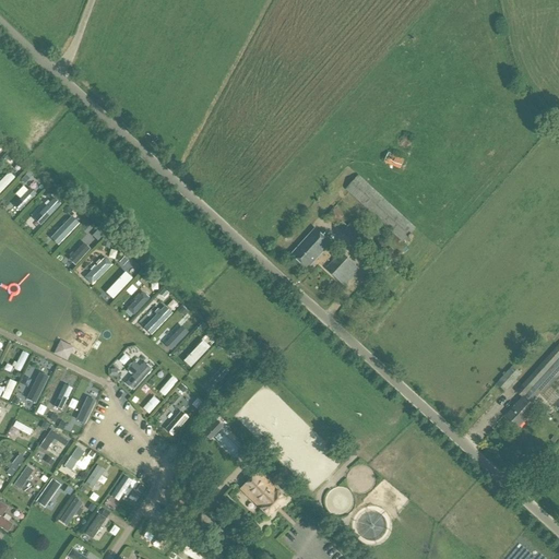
[(389,153),(384,162),(401,169),(405,159),(389,153)]
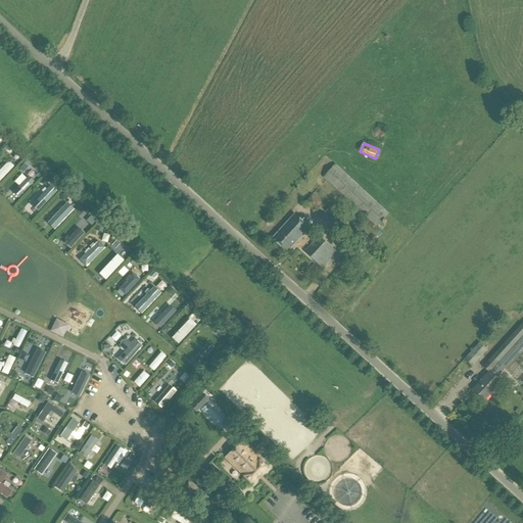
[(3,156),(10,162),(14,156),(7,151),(3,156)]
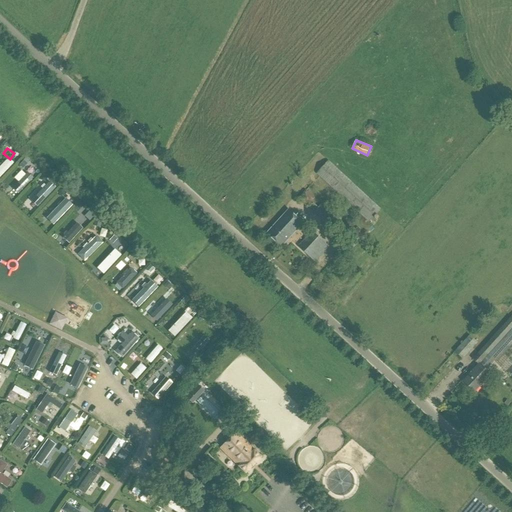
[(8,158),(0,166),(0,176),(13,163),(8,158)]
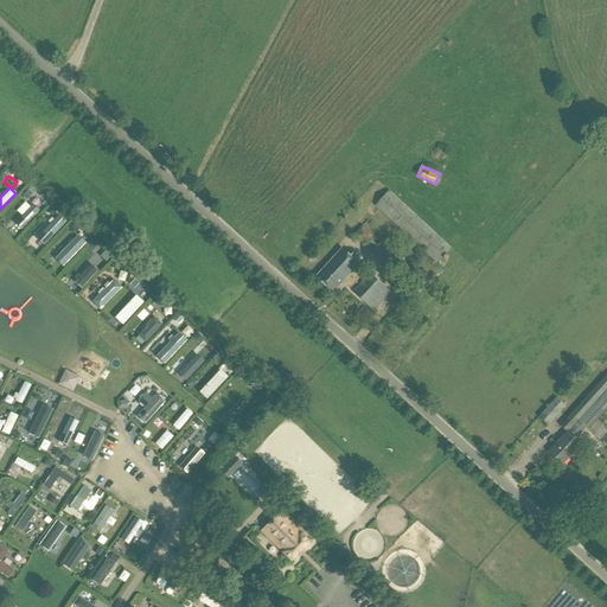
[(390,190),(375,206),(439,264),(452,248),(390,190)]
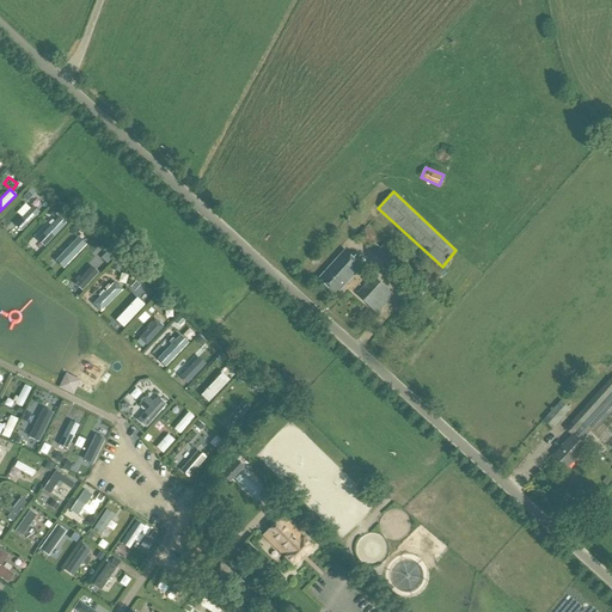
[(22,219),(17,225),(23,231),(38,214),(32,208),(22,219)]
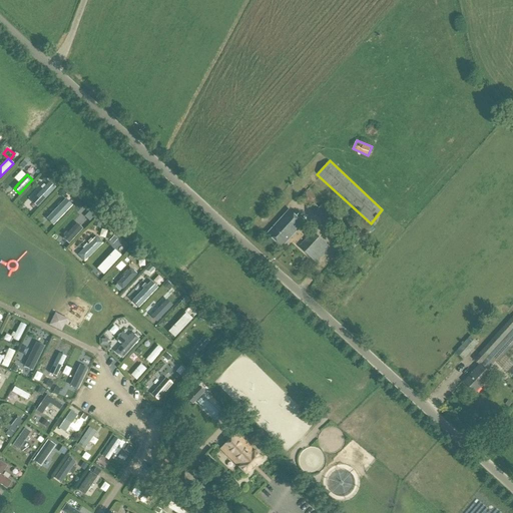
[(37,206),(55,187),(49,182),(31,201),(37,206)]
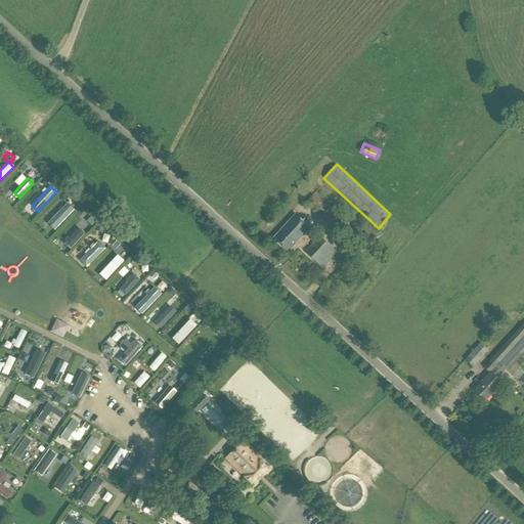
[(313,195),(306,204),(314,210),(320,203),(316,199),(313,195)]
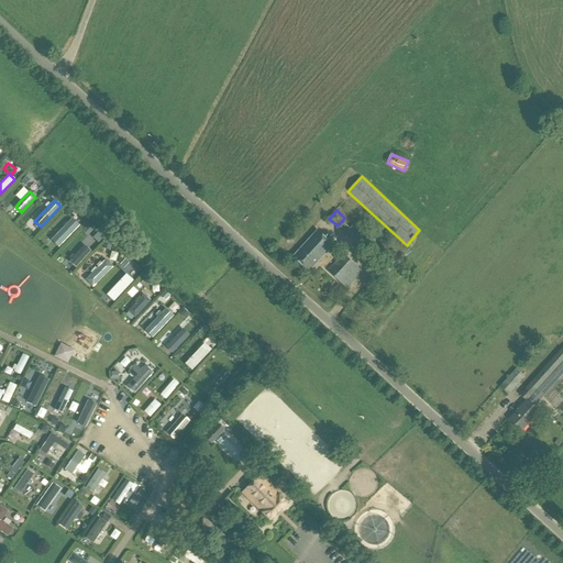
[(52,240),(58,246),(79,224),(72,218),(52,240)]
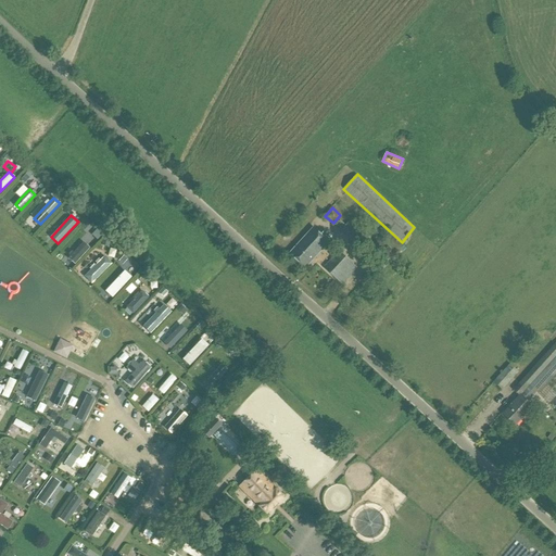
[(350,220),(341,230),(357,245),(366,237),(350,220)]
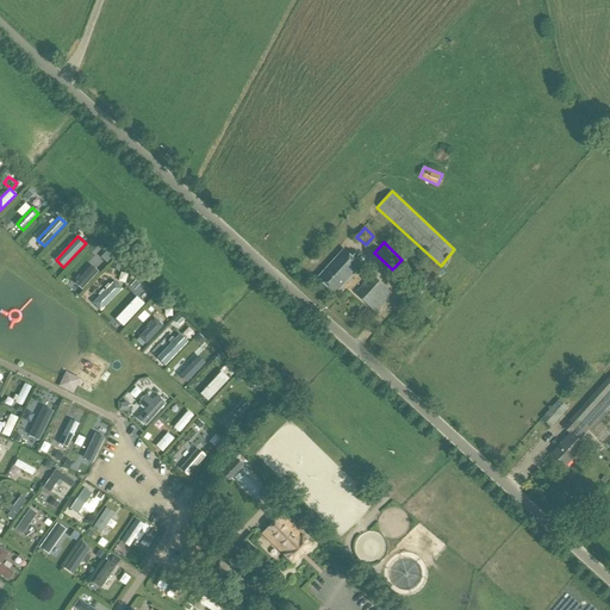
[(344,249),(318,278),(336,294),(362,266),(344,249)]
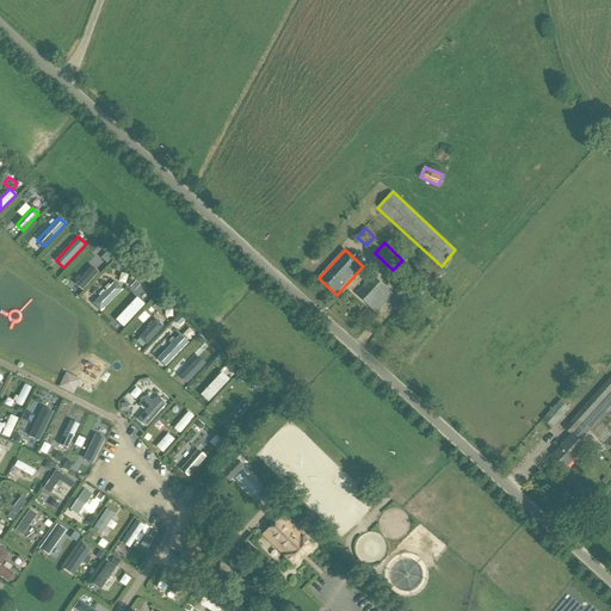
[(409,265),(400,276),(406,281),(415,270),(409,265)]
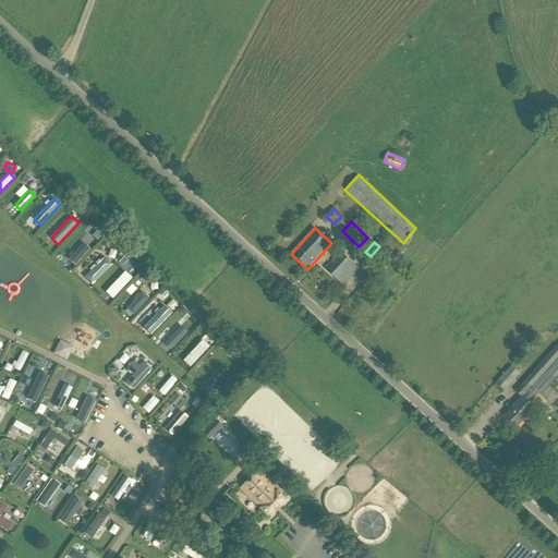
[(83,243),(68,259),(74,265),(88,249),(83,243)]
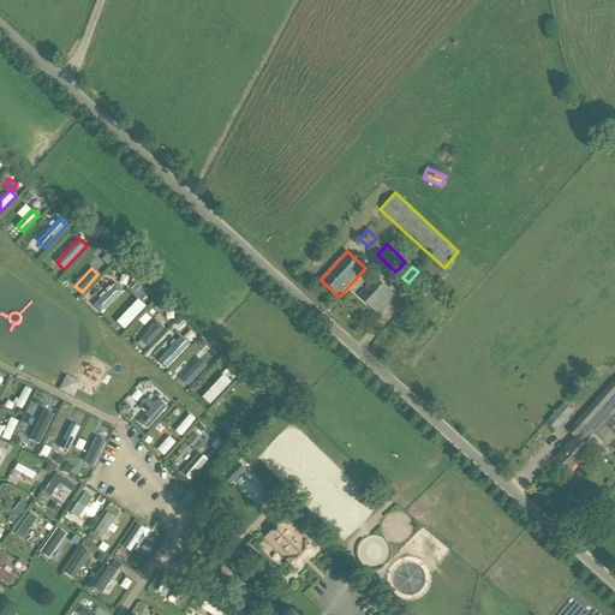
[(376,278),(358,296),(380,316),(396,296),(376,278)]
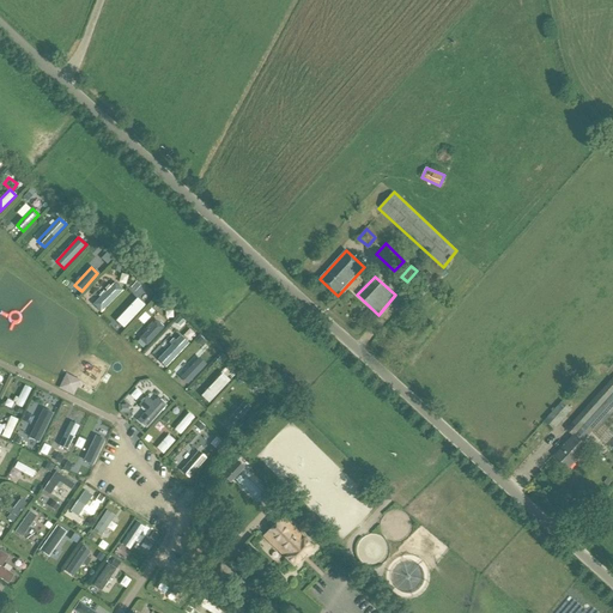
[(121,290),(114,283),(92,304),(99,311),(121,290)]
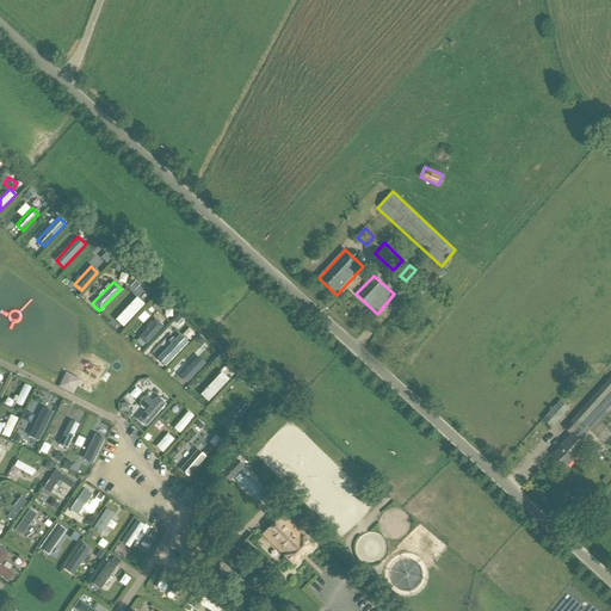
[(144,307),(136,300),(115,322),(123,329),(144,307)]
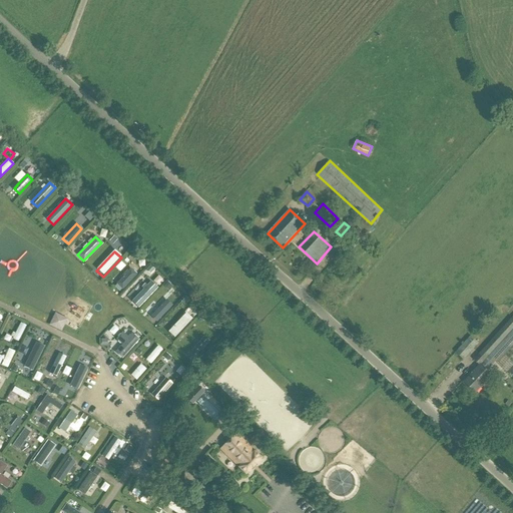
[(154,269),(149,265),(146,269),(150,273),(154,269)]
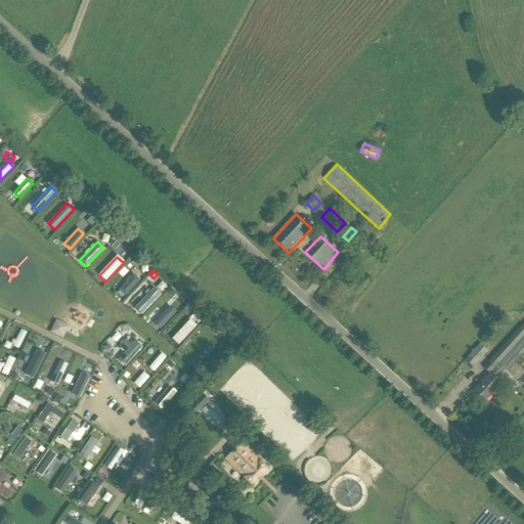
[(138,279),(133,273),(119,289),(125,294),(138,279)]
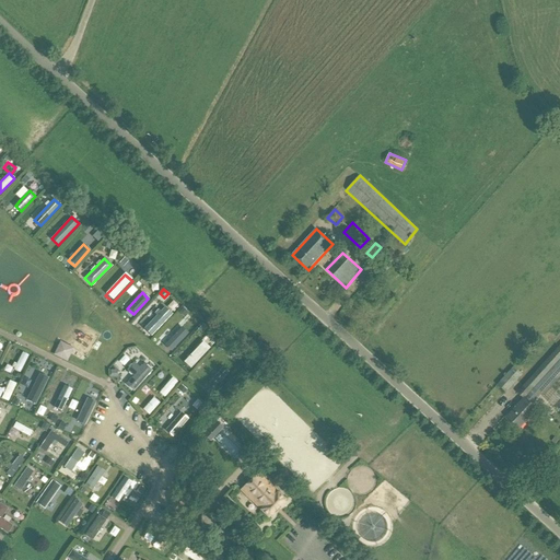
[(160,311),(158,308),(154,313),(156,315),(143,328),(151,335),(171,313),(164,306),(160,311)]
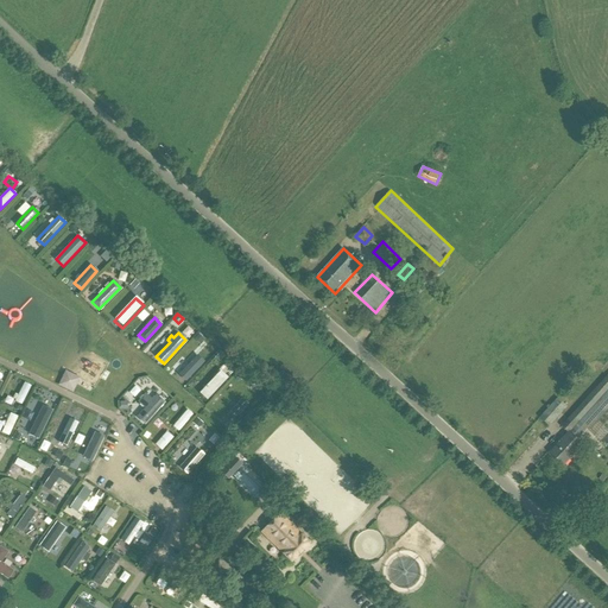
[(178,372),(185,380),(208,356),(201,349),(178,372)]
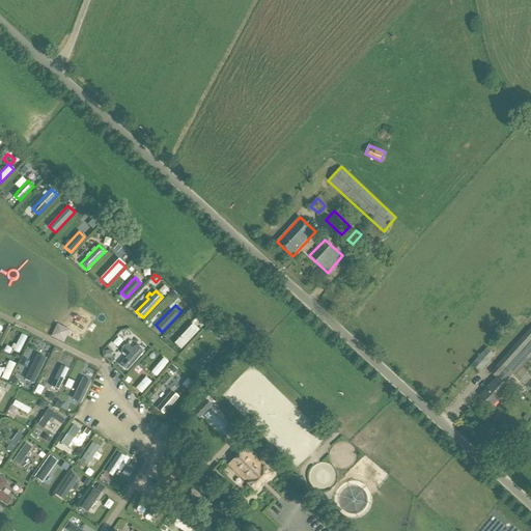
[(180,351),(198,332),(192,326),(174,344),(180,351)]
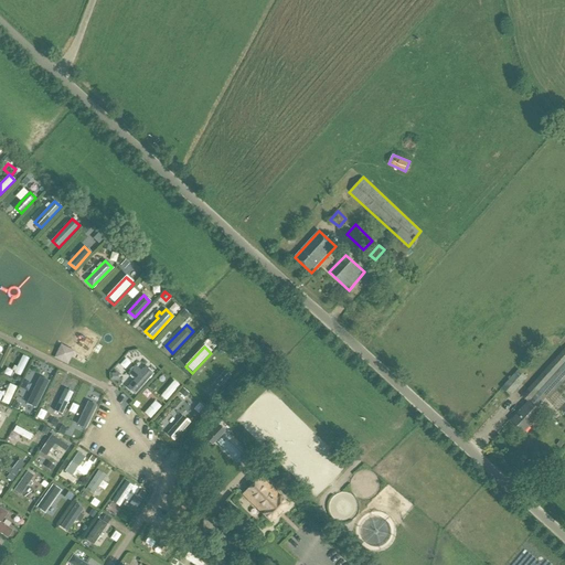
[(129,363),(132,365),(141,354),(135,348),(131,352),(126,348),(113,364),(121,372),(129,363)]
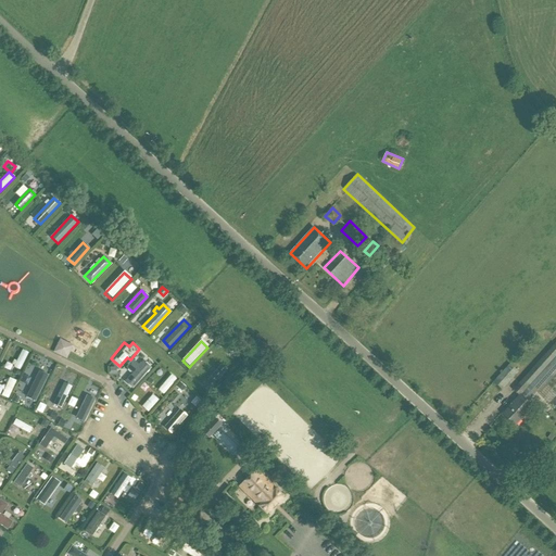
[(555,343),(513,389),(520,395),(528,402),(536,392),(539,393),(555,374),(555,343),(555,344),(555,343)]
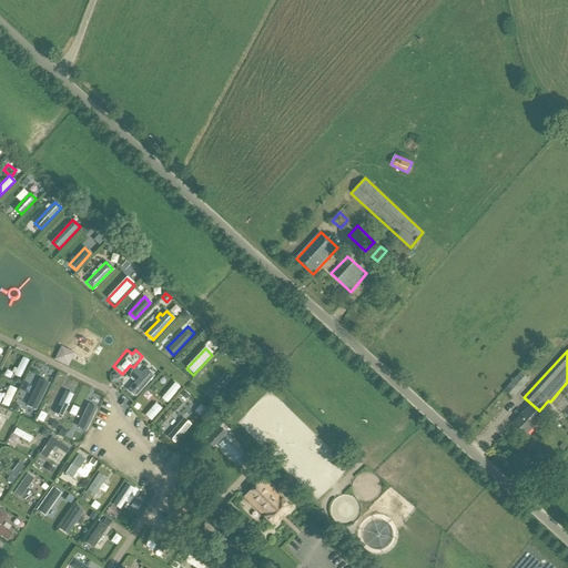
[(22,358),(13,375),(19,378),(28,362),(22,358)]
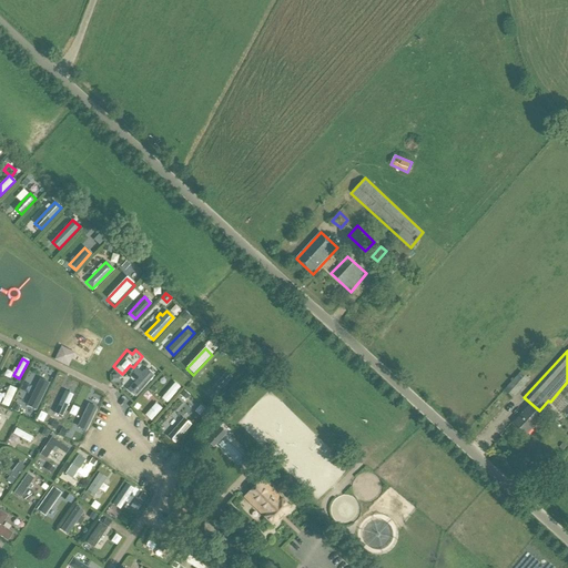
[(141,373),(134,367),(128,375),(134,381),(128,388),(135,396),(153,375),(145,368),(141,373)]
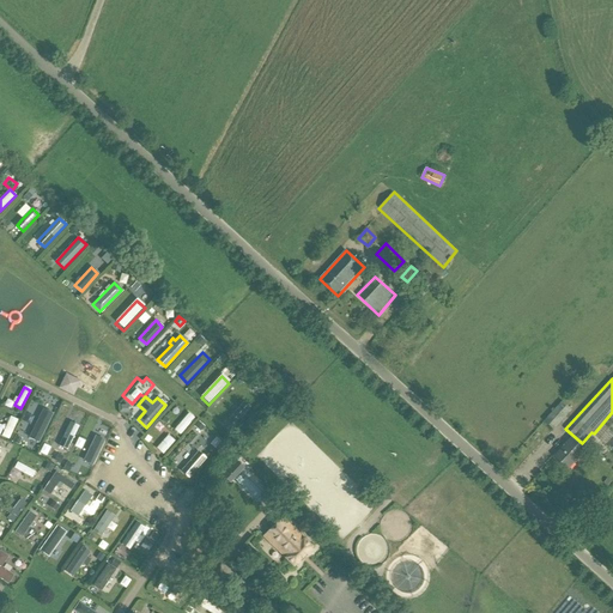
[(548,430),(565,412),(557,404),(540,422),(548,430)]
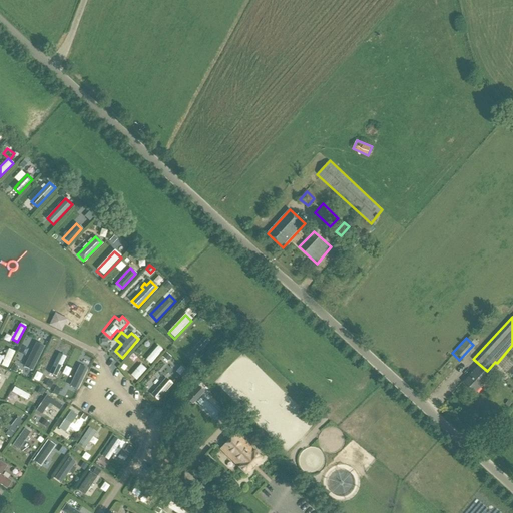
[(24,366),(32,370),(43,346),(35,342),(24,366)]
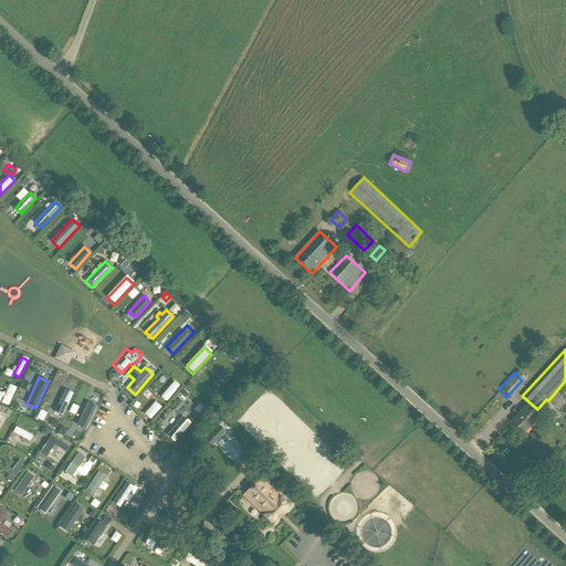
[(565,380),(548,400),(564,416),(565,413),(565,380)]
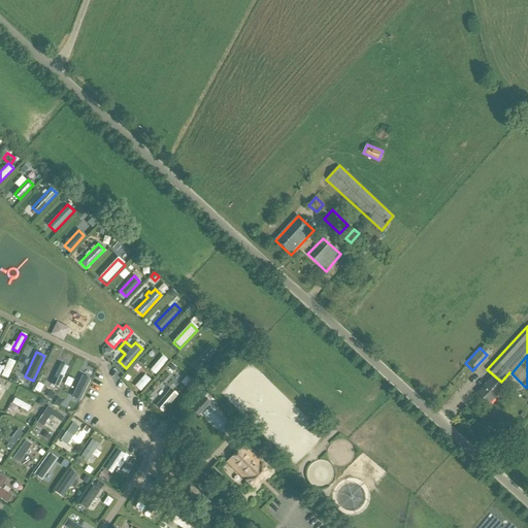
[(162,356),(150,370),(155,374),(167,360),(162,356)]
